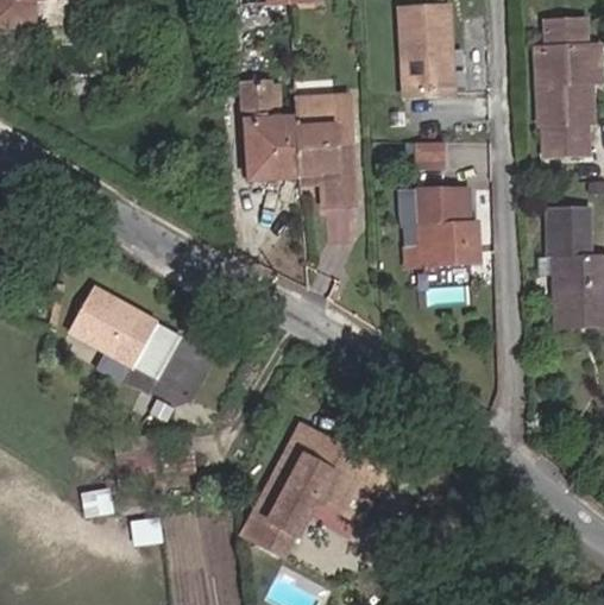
[(0,24),(29,25),(30,0),(0,0),(0,24)]
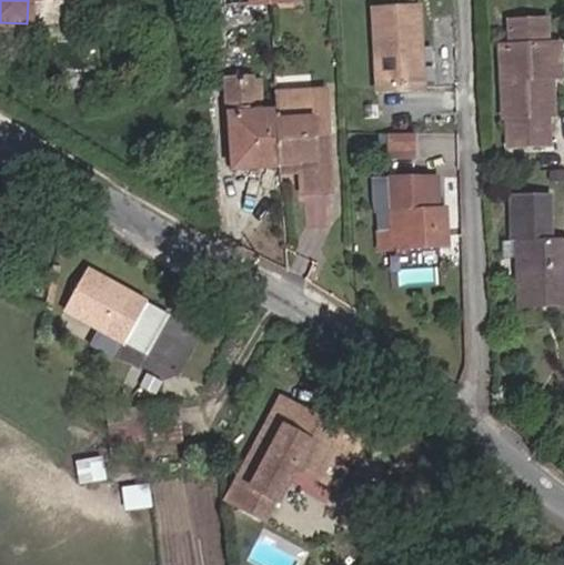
[(81,0),(81,14),(90,14),(90,0),(81,0)]
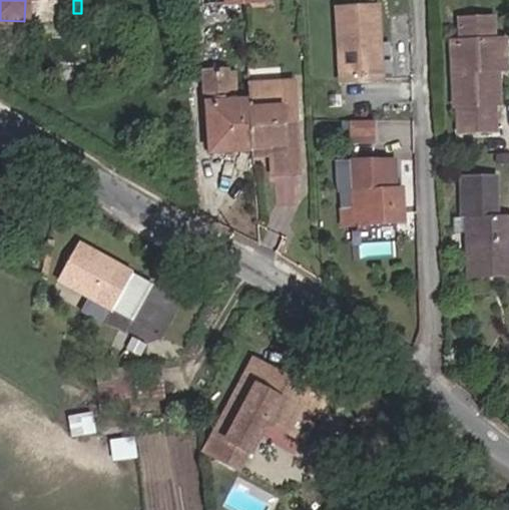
[(339,78),(380,76),(376,4),(335,6),(339,78)]
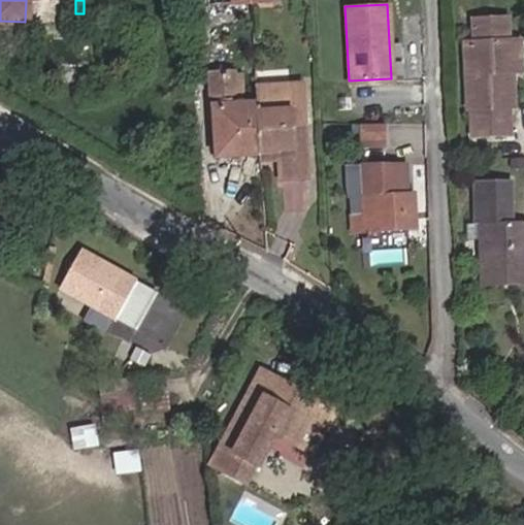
[(511,70),(520,69),(518,38),(508,38),(506,14),(470,17),(471,39),(461,40),(465,106),(467,134),(515,131),(513,104),(511,70)]
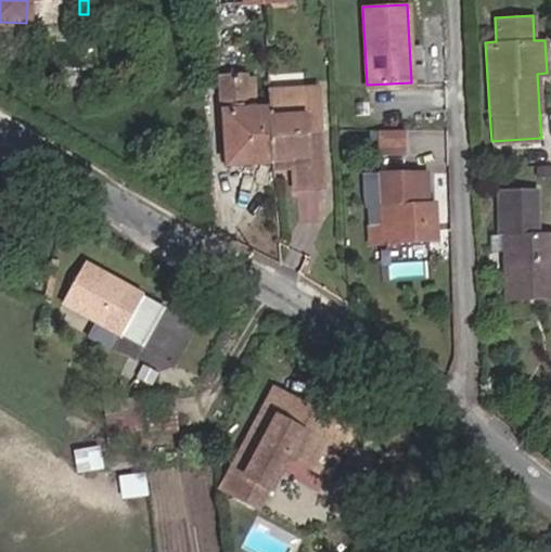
[(221,108),(225,161),(271,157),(268,105),(248,106),(246,71),(217,73),(219,108),(221,108)]
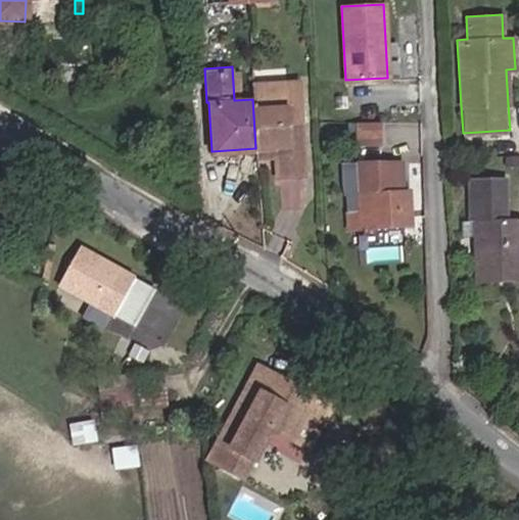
[(284,81),(251,83),(252,99),(255,148),(256,148),(257,157),(272,156),(271,147),(287,146),(300,145),(296,80),(284,81)]
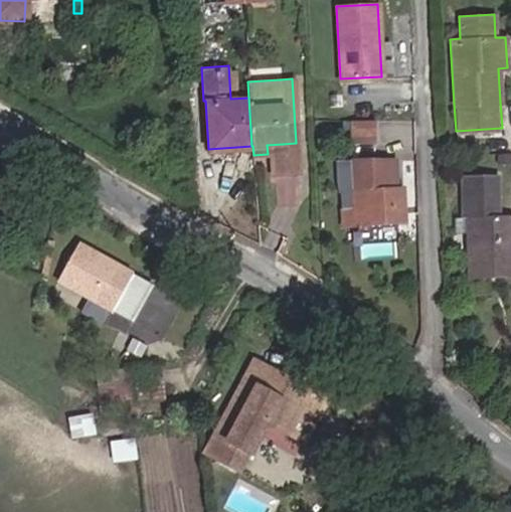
[(374,141),(373,119),(350,119),(351,142),(374,141)]
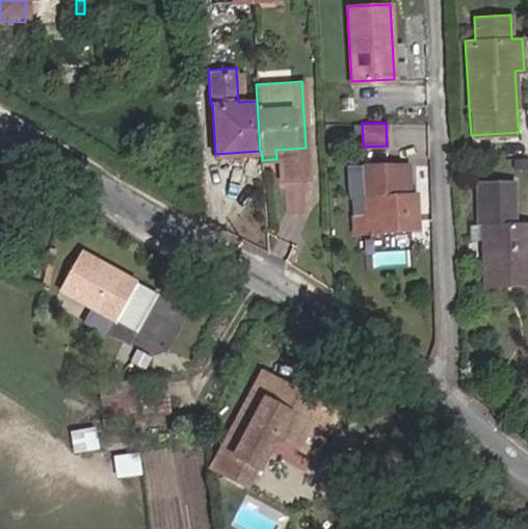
[(278,177),(307,176),(306,148),(292,149),(275,150),(276,159),(278,177)]
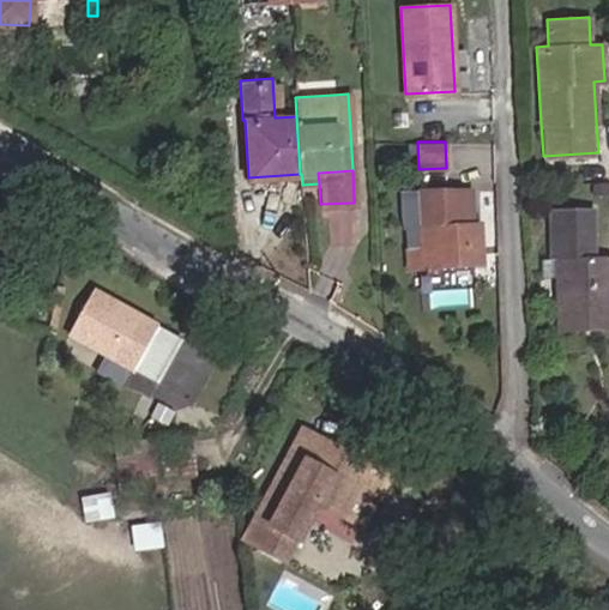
[(481,261),(478,219),(471,219),(470,189),(399,191),(402,230),(404,229),(408,267),(421,266),(421,267),(481,261)]
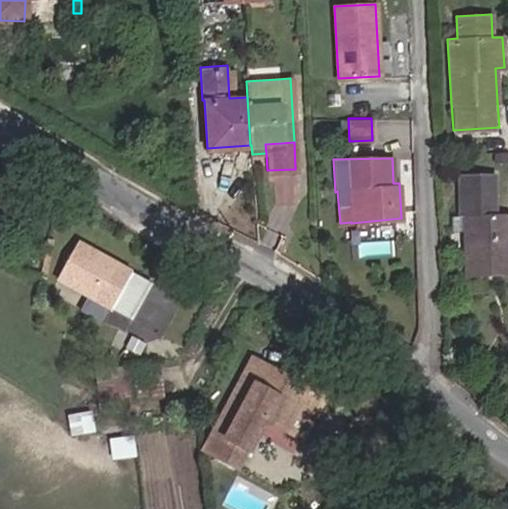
[(492,175),(459,176),(460,211),(464,211),(465,227),(466,259),(507,258),(507,214),(493,215),(492,175)]
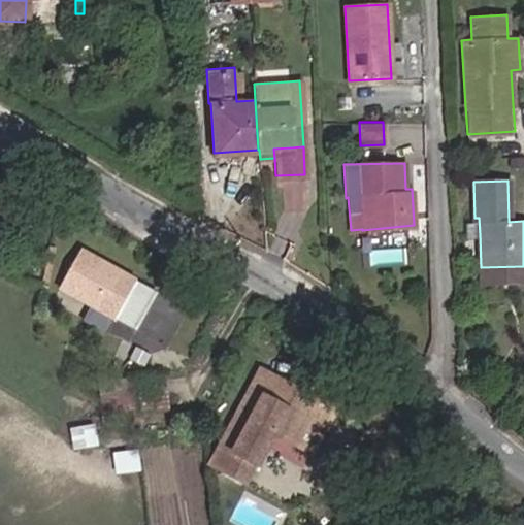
[(463,218),(464,234),(480,234),(479,218),(475,218),(463,218)]
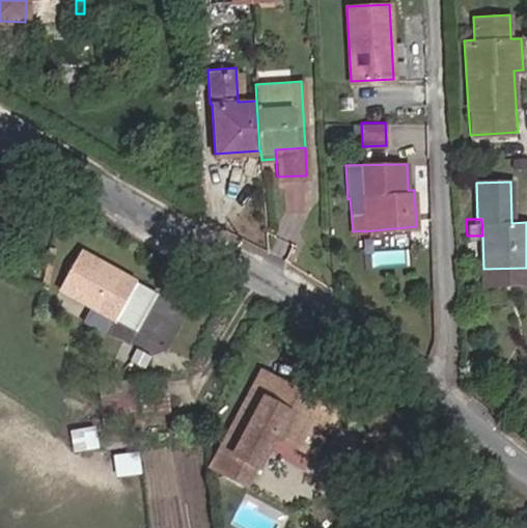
[(112,318),(134,280),(78,249),(56,287),(90,307),(82,322),(103,334),(112,318)]
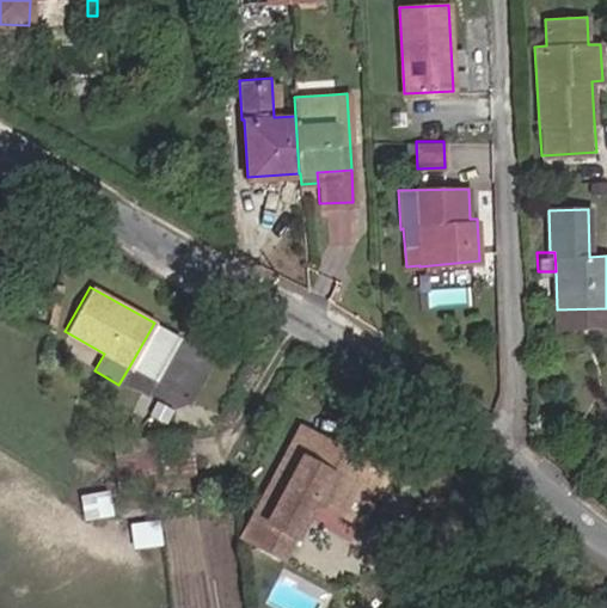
[(558,325),(606,323),(606,308),(557,309),(558,325)]
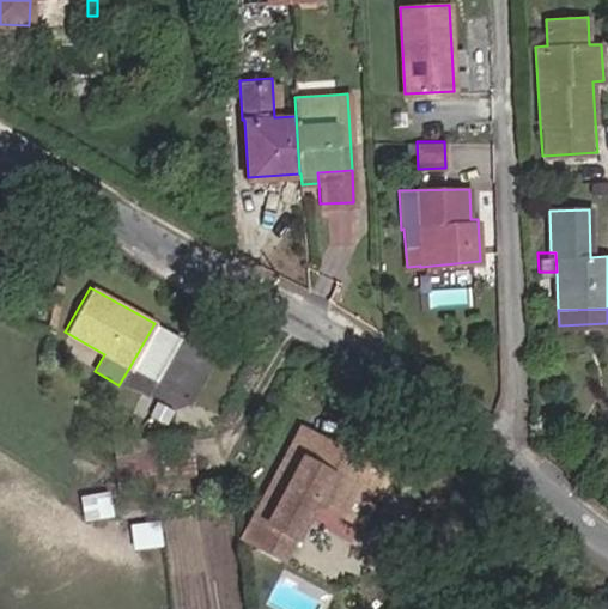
[(153,382),(178,336),(154,323),(129,367),(153,382)]
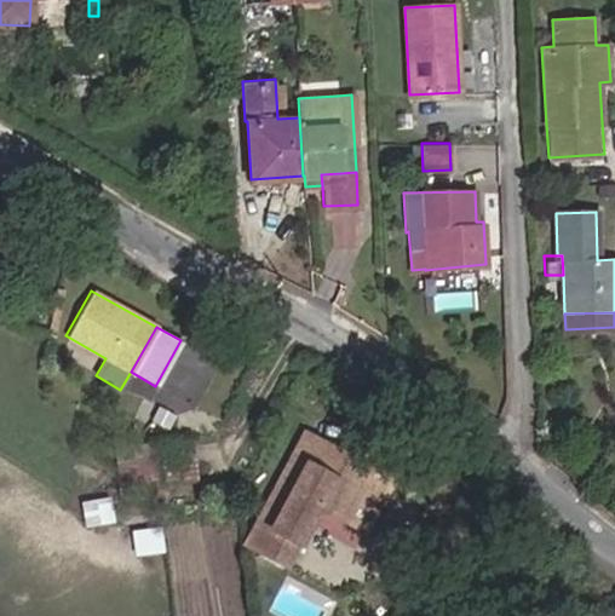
[(166,427),(173,414),(155,404),(148,419),(166,427)]
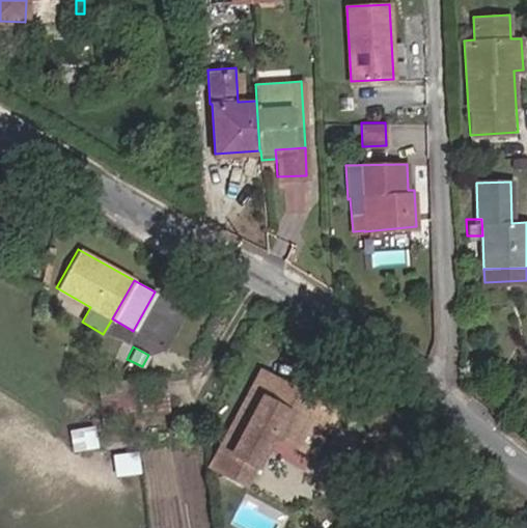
[(293,445),(315,401),(259,371),(236,415),(247,421),(239,437),(227,431),(209,466),(242,483),(251,466),(269,433),(273,435),(293,445)]
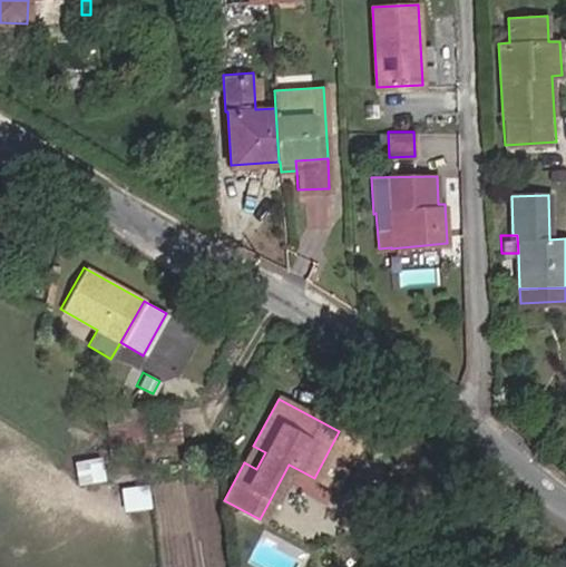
[(174,440),(172,407),(104,412),(107,446),(127,443),(174,440)]
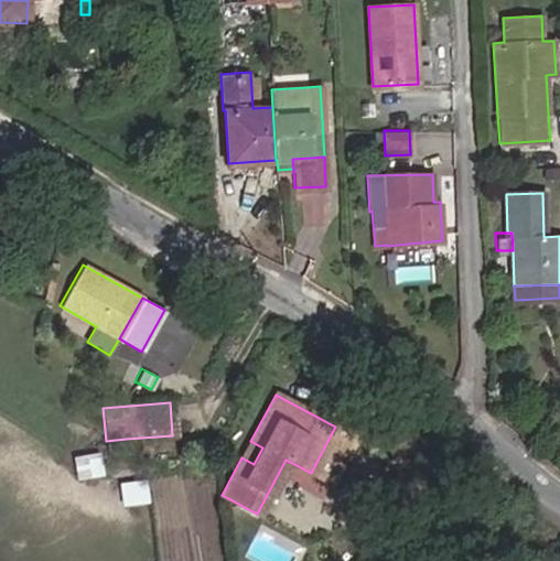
[(329,483),(354,437),(335,427),(311,473),(329,483)]
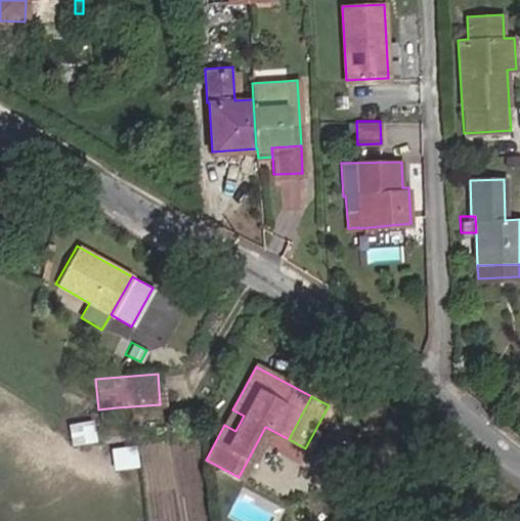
[(118,418),(117,407),(98,409),(99,420),(118,418)]
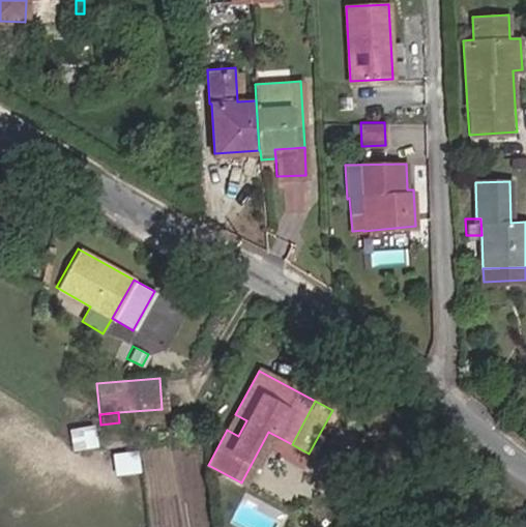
[(238,436),(246,420),(235,414),(227,430),(238,436)]
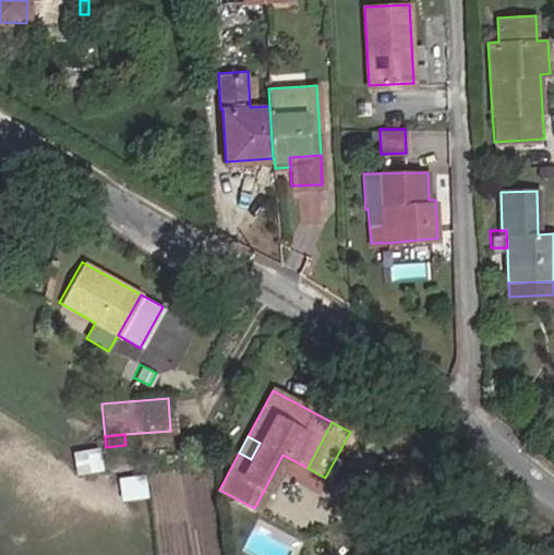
[(97,470),(94,447),(72,450),(76,473),(97,470)]
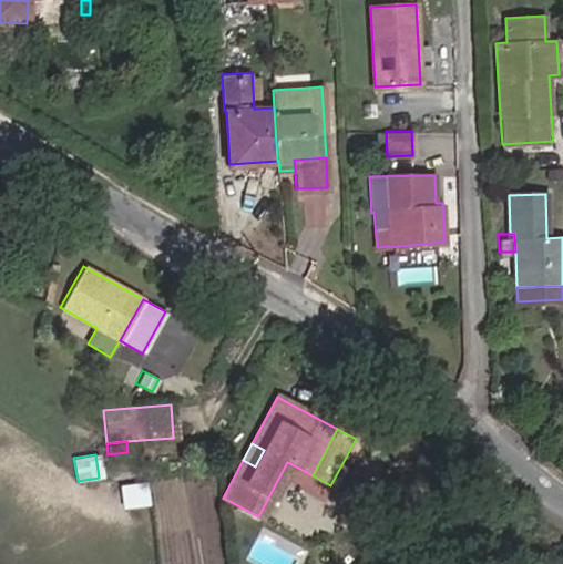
[(273,500),(292,464),(287,462),(268,498),(273,500)]
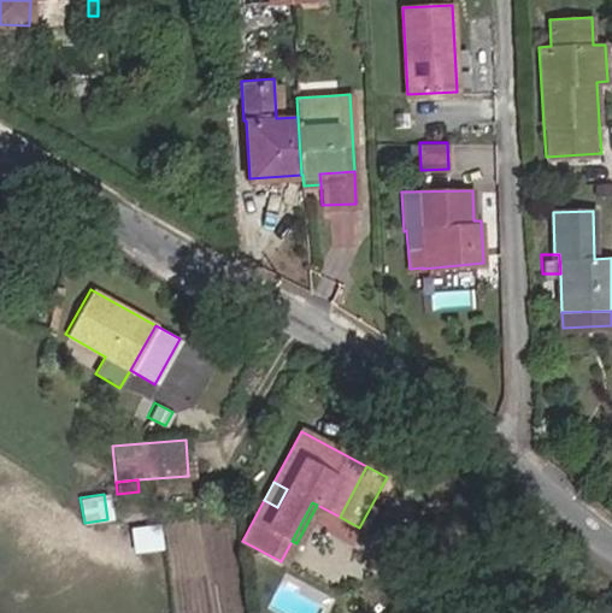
[(158,548),(154,524),(129,526),(133,552),(158,548)]
